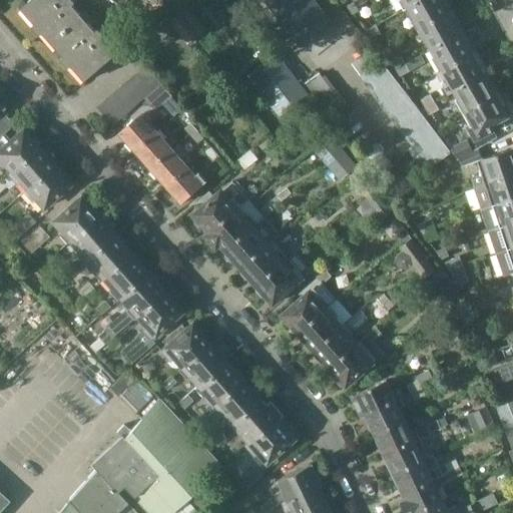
[(31,0),(22,9),(85,81),(116,54),(68,0),(31,0)]
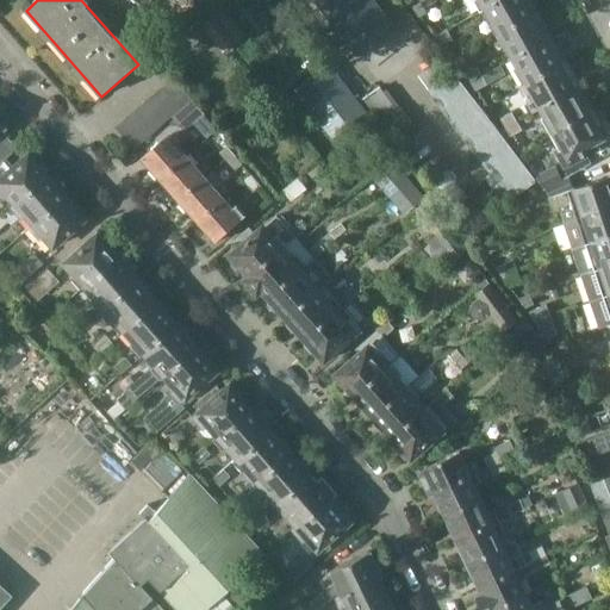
[(374,0),(315,0),(359,56),(396,27),(374,0)]
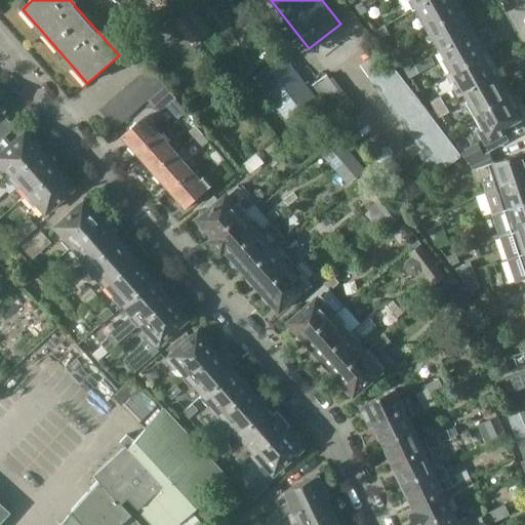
[(413,0),(418,8),(434,0),(413,0)]
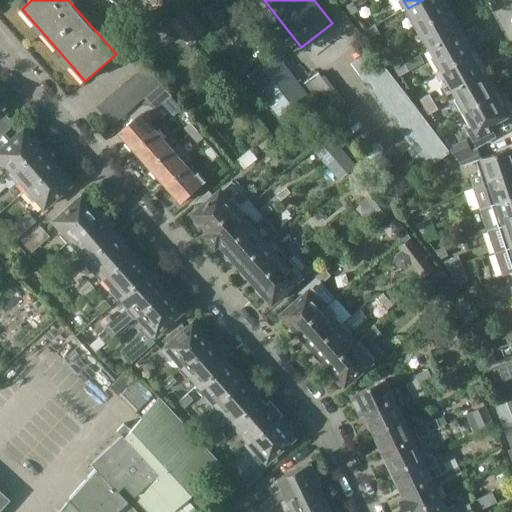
[(416,31),(452,11),(445,0),(444,0),(443,1),(442,0),(423,0),(408,8),(412,15),(409,17),(416,31)]
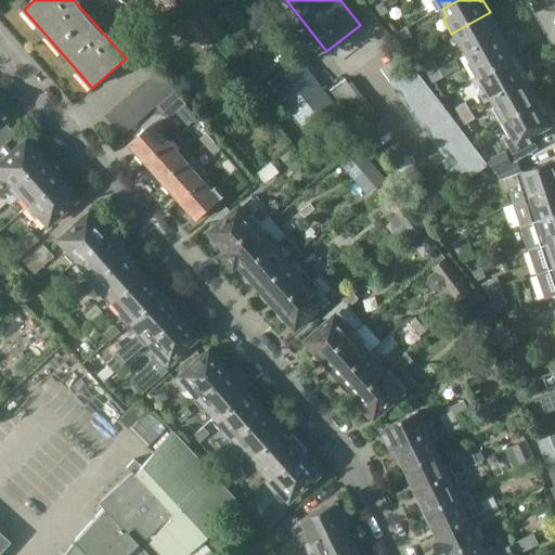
[(205,8),(194,15),(214,38),(223,31),(205,8)]
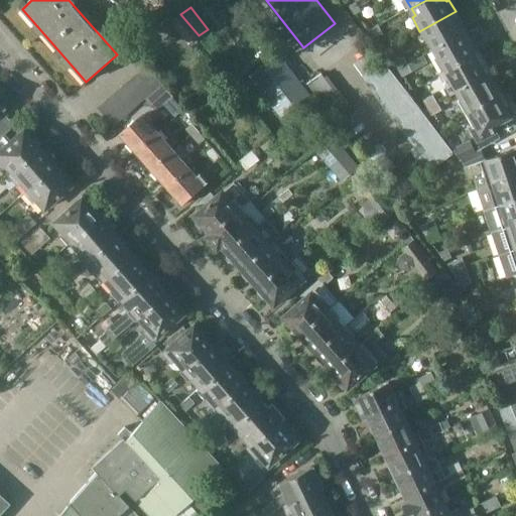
[(465,33),(464,32),(460,24),(463,23),(456,11),(419,31),(427,44),(430,42),(434,50),(465,33)]
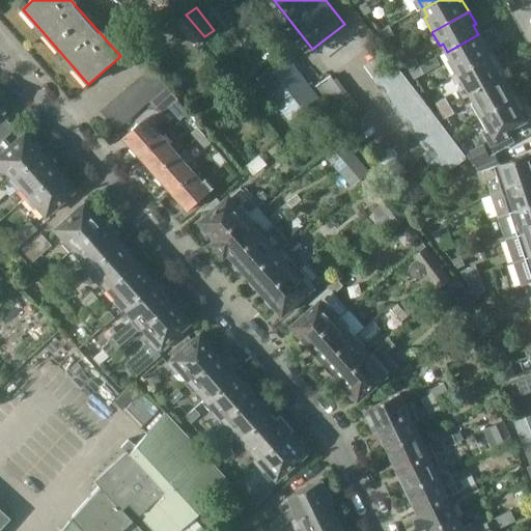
[(186,15),(178,21),(196,44),(204,36),(186,15)]
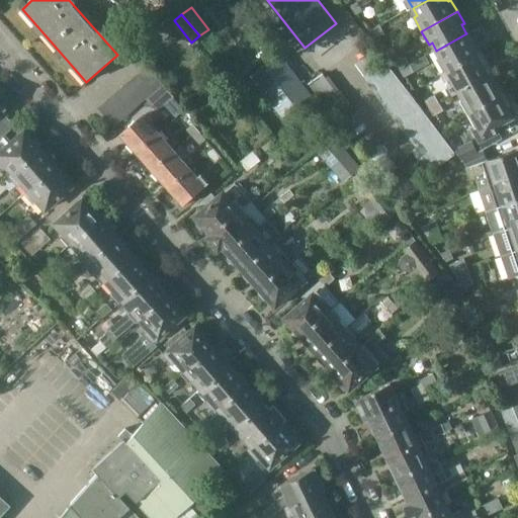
[(380,26),(370,31),(375,39),(384,34),(380,26)]
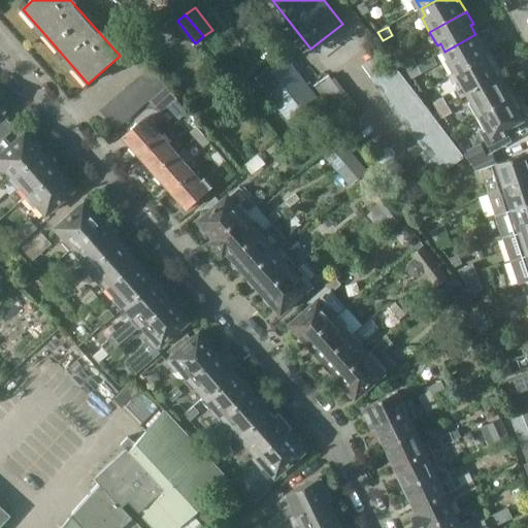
[(490,55),(490,54),(484,42),(481,43),(475,34),(444,52),(449,58),(446,60),(453,73),(450,75),(450,76),(490,55)]
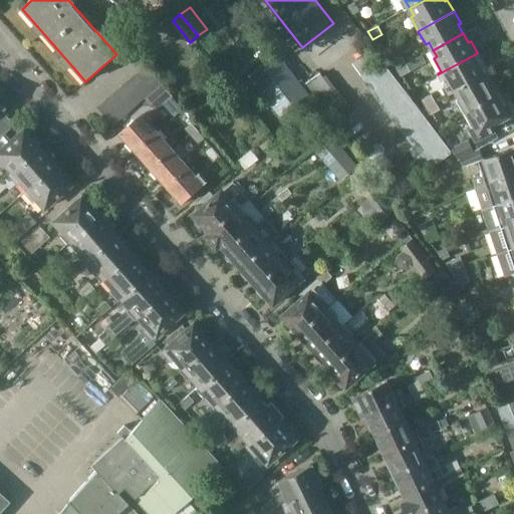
[(486,74),(485,73),(481,66),(484,64),(477,53),(438,74),(449,94),(456,90),(456,91),(486,74)]
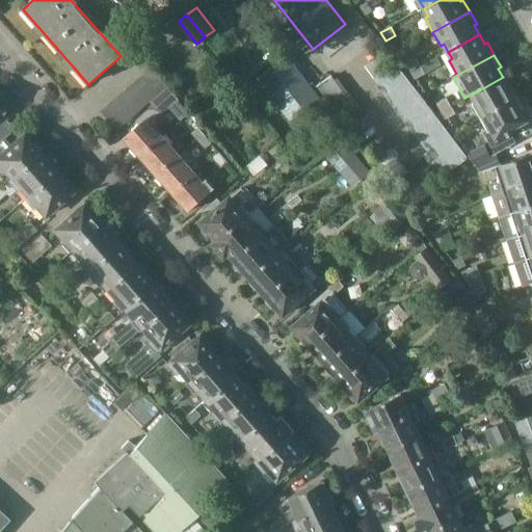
[(411,70),(421,64),(417,57),(407,62),(411,70)]
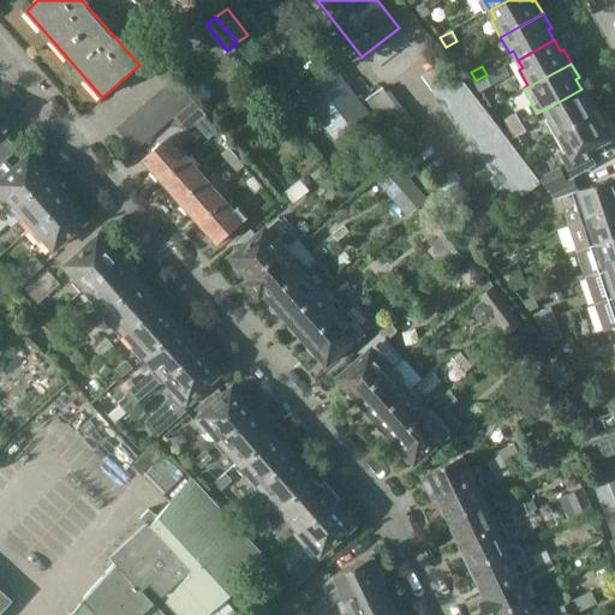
[(543,183),(459,73),(434,93),(517,203),(543,183)]
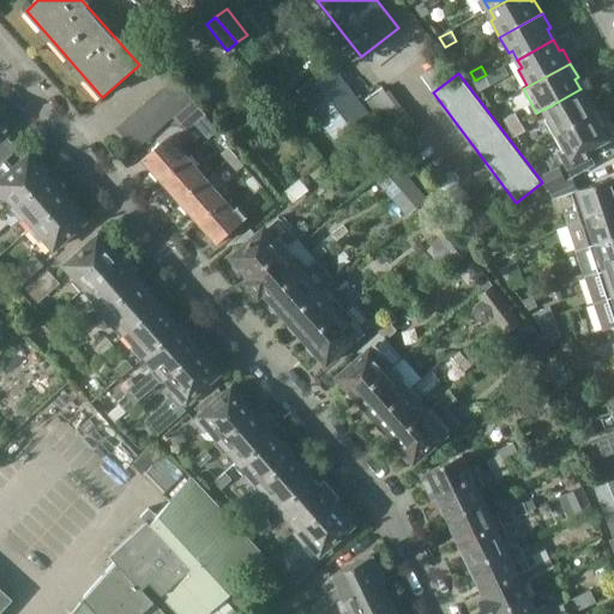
[(491,84),(486,74),(475,80),(480,90),(491,84)]
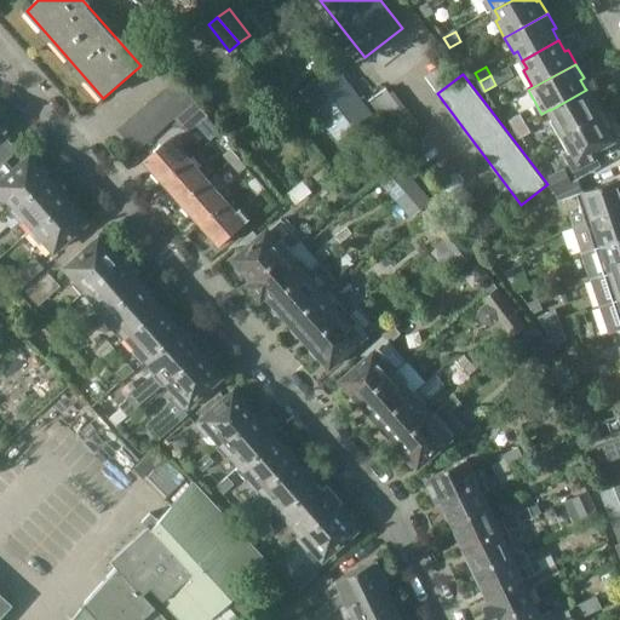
[(177,79),(118,130),(137,153),(196,101),(177,79)]
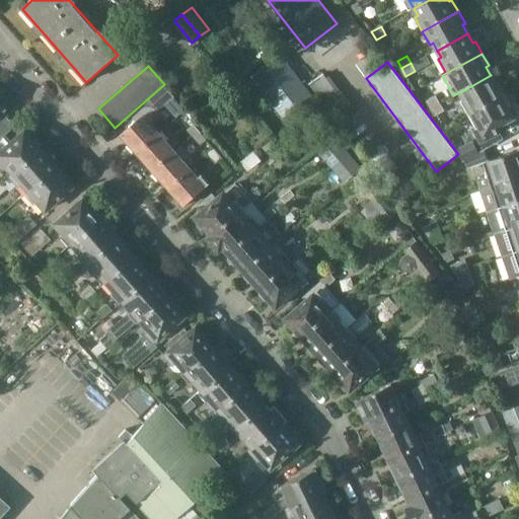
[(308,124),(324,112),(292,70),(276,82),(308,124)]
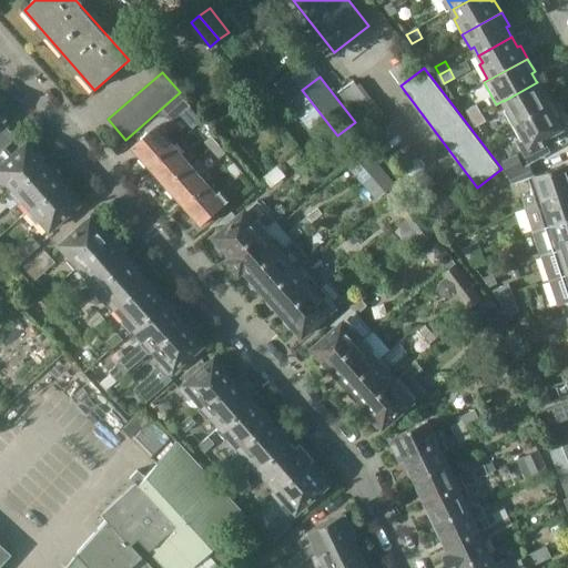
[(384,119),(354,80),(336,93),(366,132),(384,119)]
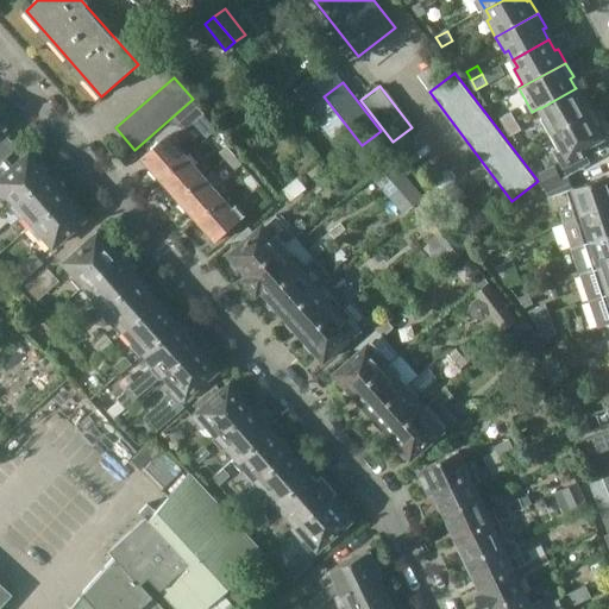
[(592,112),(592,111),(585,98),(582,100),(576,88),(540,108),(545,117),(541,119),(551,135),(592,112)]
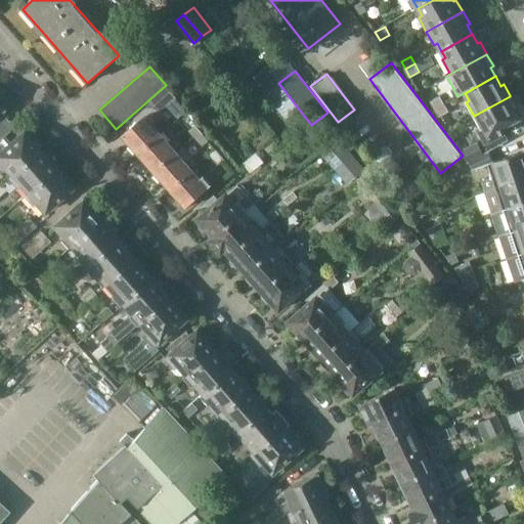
[(159,112),(176,97),(167,86),(149,101),(159,112)]
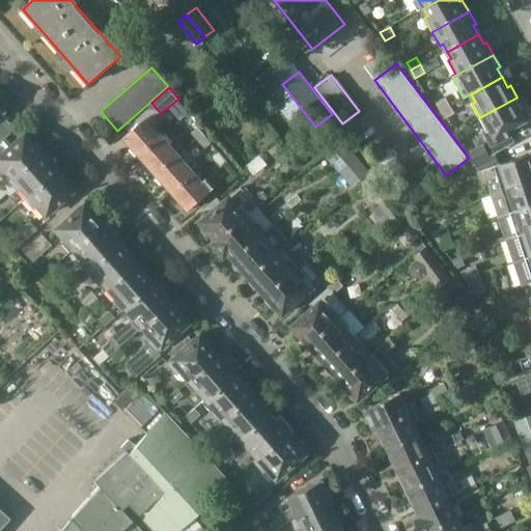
[(437,102),(442,110),(451,105),(447,96),(437,102)]
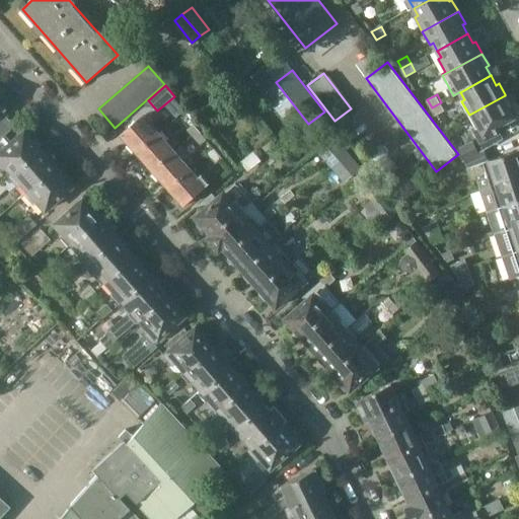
[(497,128),(515,119),(510,109),(512,107),(505,95),(469,115),(476,129),(473,130),(484,148),(502,138),(499,132),(497,128)]
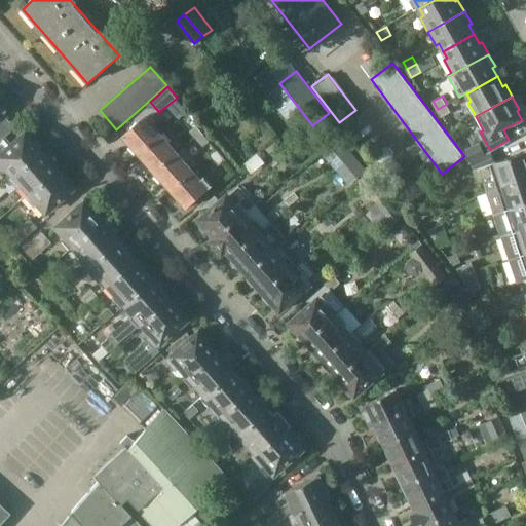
[(452,113),(447,104),(438,109),(442,118),(452,113)]
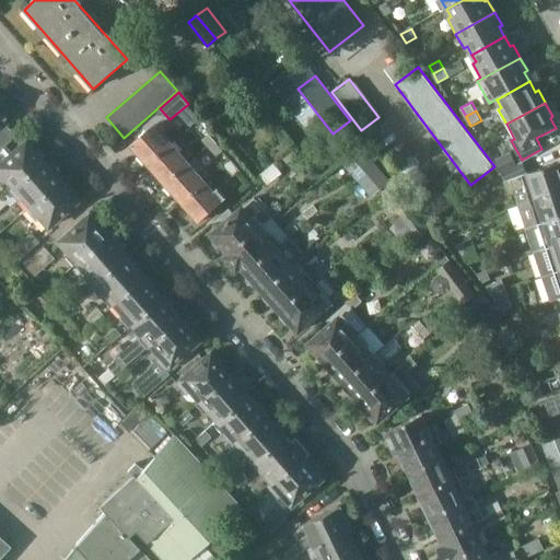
[(0,146),(13,135),(0,119),(0,146)]
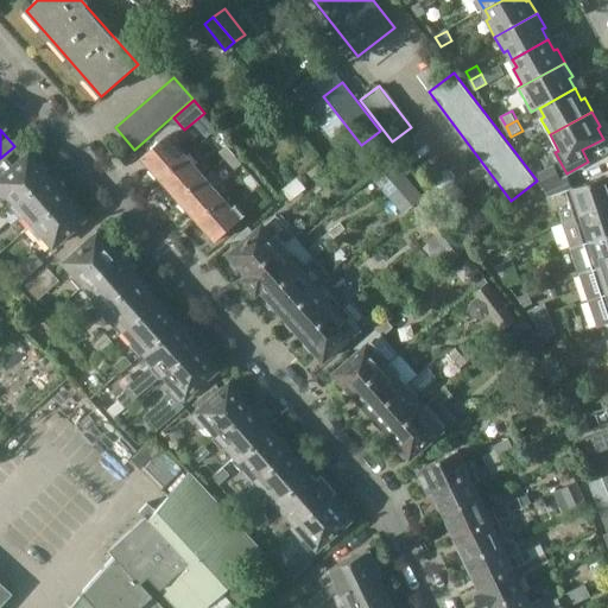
[(159,178),(160,179),(187,157),(168,135),(141,157),(151,169),(151,171),(157,178),(159,178)]
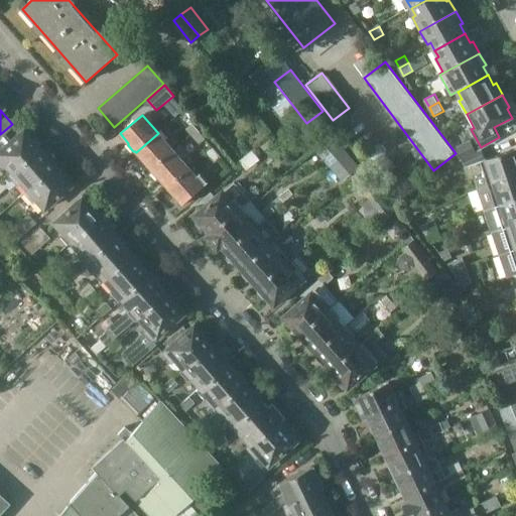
[(196,122),(194,123),(192,122),(186,128),(192,135),(201,127),(196,122)]
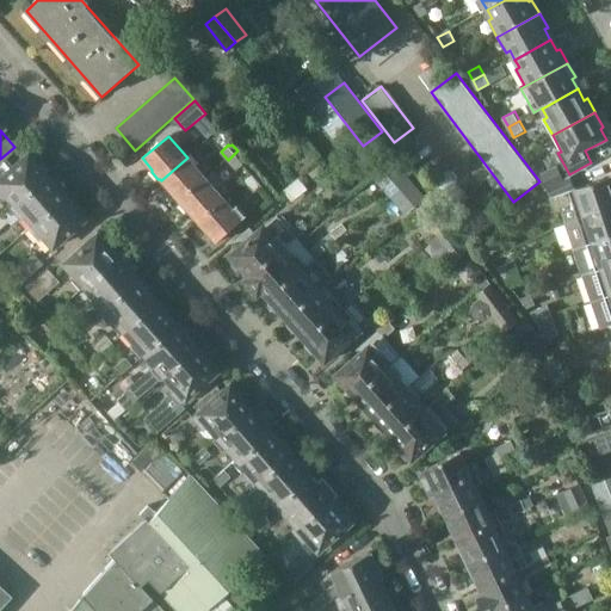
[(228,160),(236,170),(244,164),(236,155),(239,153),(238,150),(228,160)]
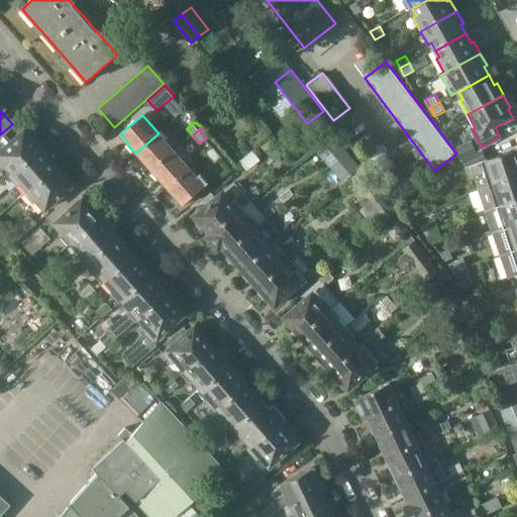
[(21,129),(0,147),(0,165),(2,164),(10,173),(38,148),(37,148),(39,144),(33,138),(30,139),(21,129)]
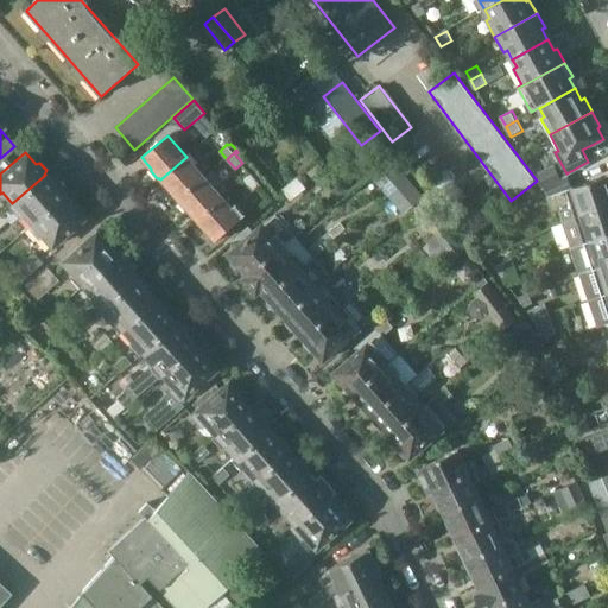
[(187,157),(160,179),(170,189),(169,191),(176,200),(177,198),(179,201),(208,175),(197,162),(190,153),(187,157)]
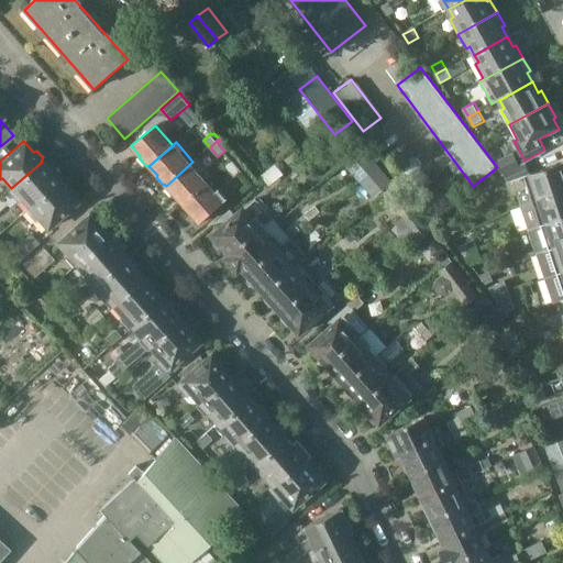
[(370,174),(381,166),(367,148),(356,156),(370,174)]
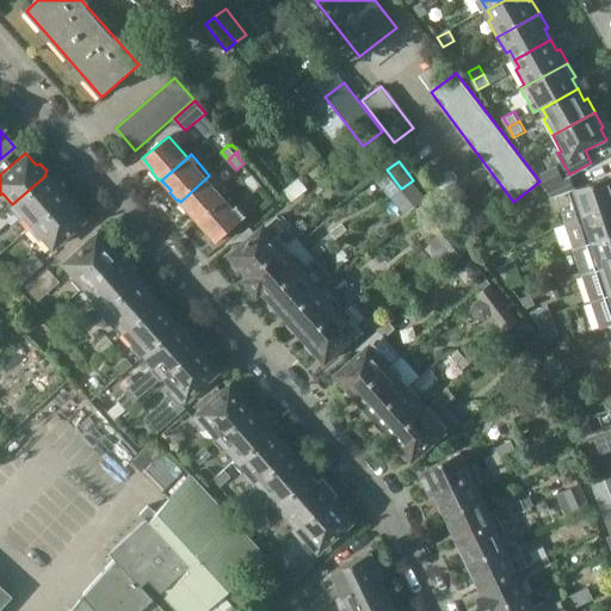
[(538,177),(545,187),(562,180),(557,168),(538,177)]
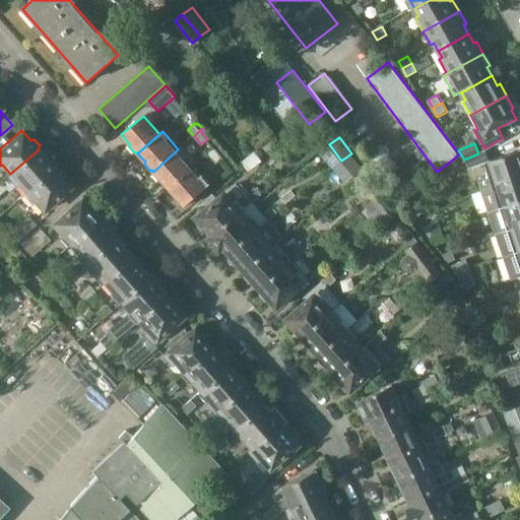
[(161,180),(169,189),(191,169),(196,165),(180,147),(178,149),(153,172),(155,173),(154,175),(159,181),(161,180)]
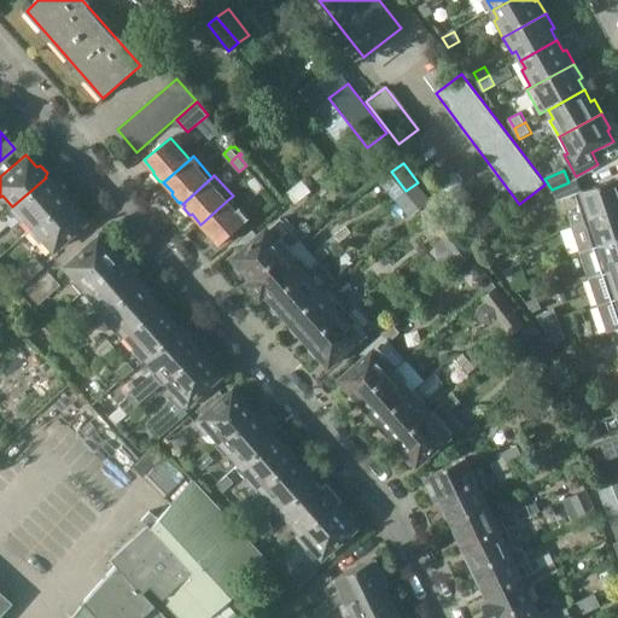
[(264,188),(254,175),(245,182),(256,196),(264,188)]
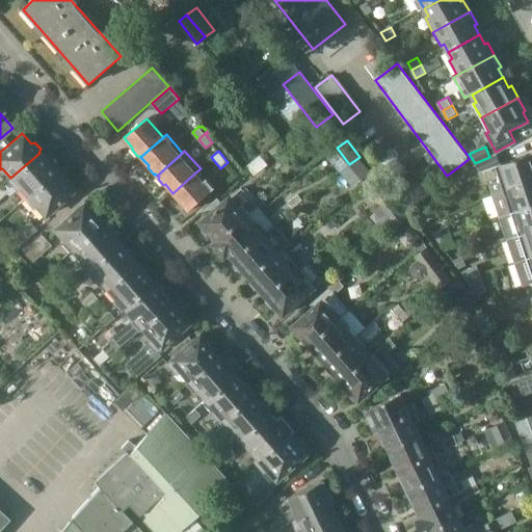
[(40,153),(10,178),(6,181),(15,191),(19,187),(27,196),(56,173),(55,171),(57,166),(51,160),(47,161),(40,153)]
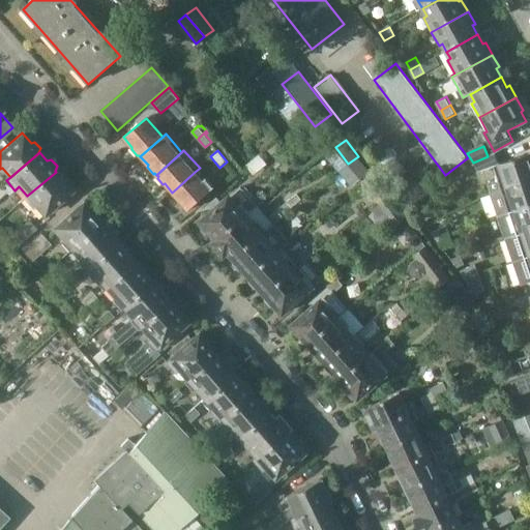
[(494,153),(488,156),(473,163),(480,173),(490,169),(499,164),(494,153)]
